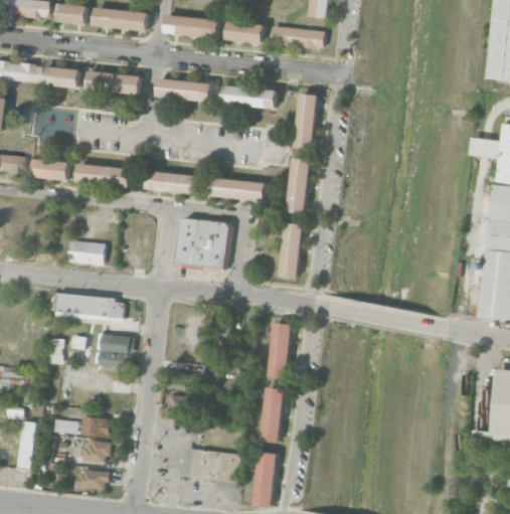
[(0,16),(39,18),(39,0),(0,0),(0,16)]
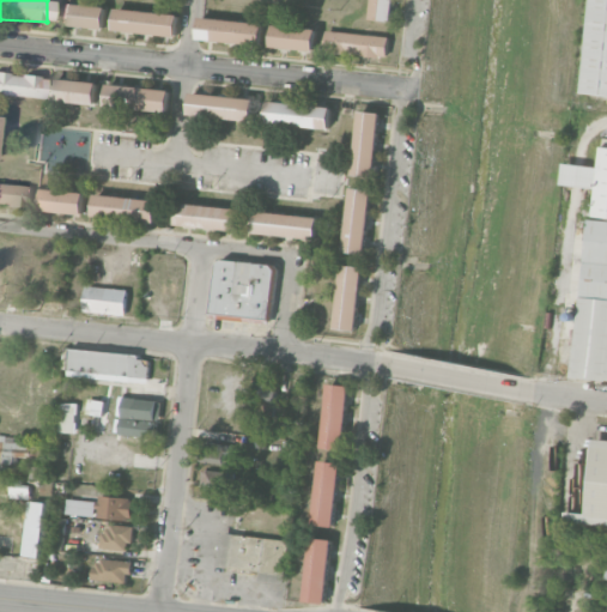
[(606,0),(584,0),(577,95),(606,97),(606,0)]
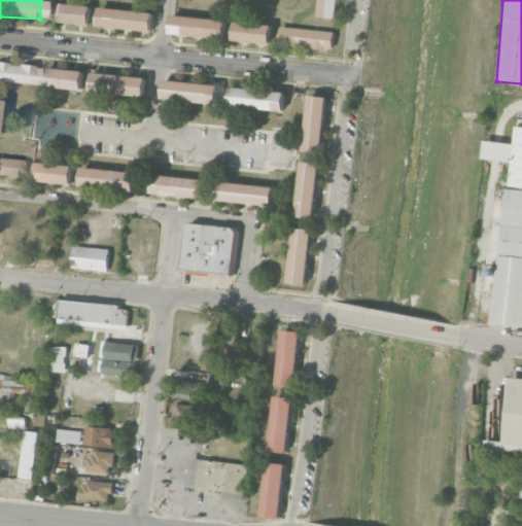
[(85,27),(88,7),(49,2),(47,22),(85,27)]
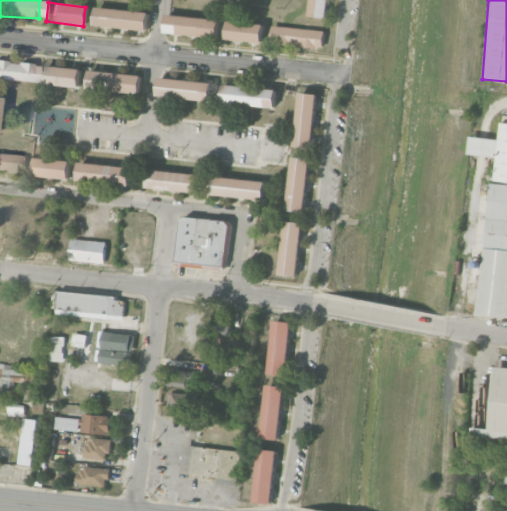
[(91,26),(144,31),(146,13),(93,8),(91,26)]
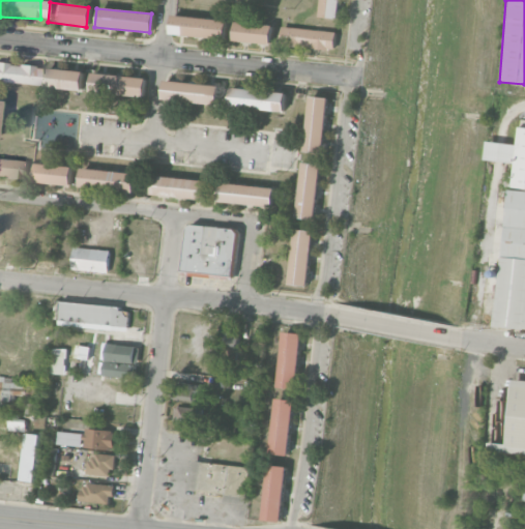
[(167,33),(221,40),(223,22),(169,15),(167,33)]
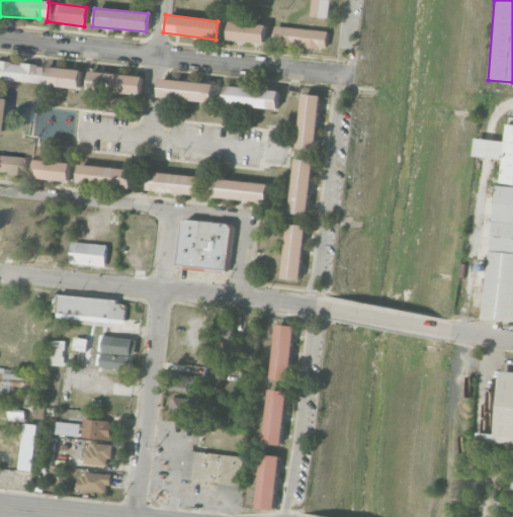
[(225,41),(262,42),(262,24),(226,23),(225,41)]
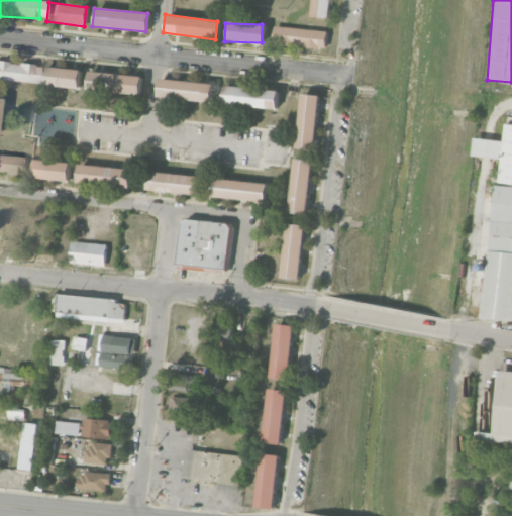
[(269,45),(322,48),(324,30),(270,27),(269,45)]
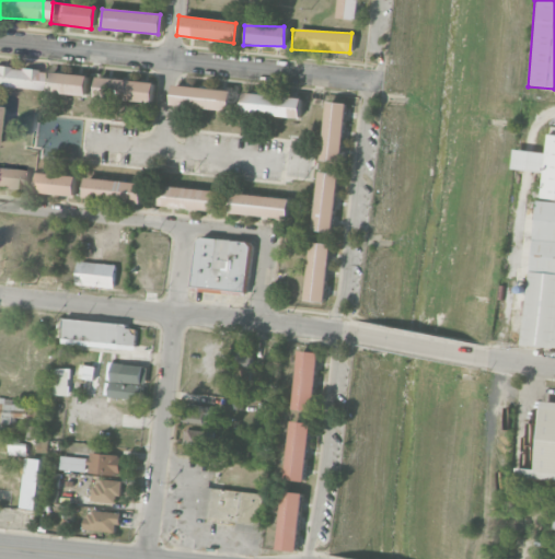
[(36,70),(0,68),(0,88),(35,90),(36,70)]
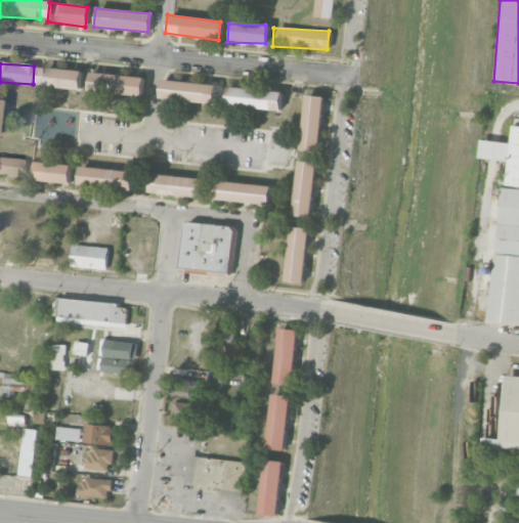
[(41,88),(79,89),(79,70),(42,69),(41,88)]
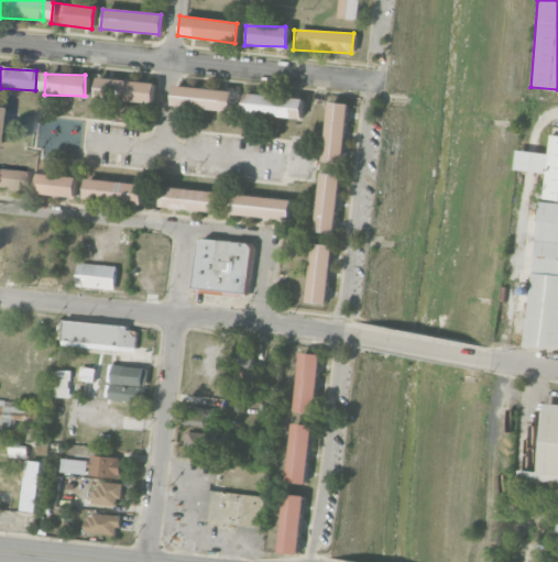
[(93,100),(152,102),(152,81),(94,79),(93,100)]
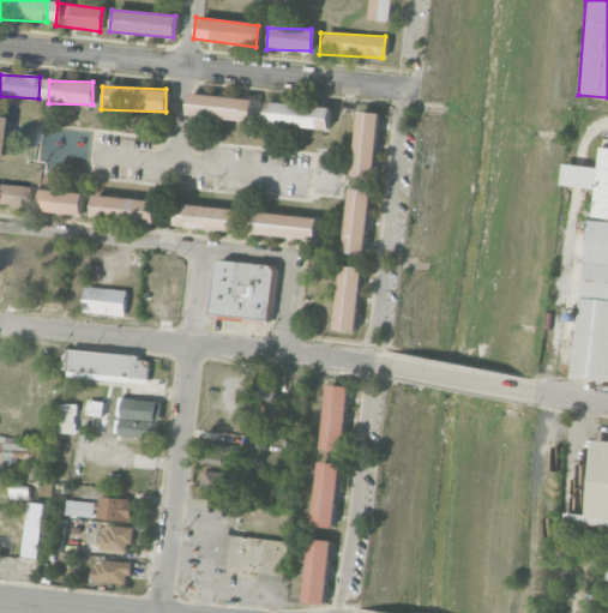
[(185,118),(248,121),(250,98),(186,95),(185,118)]
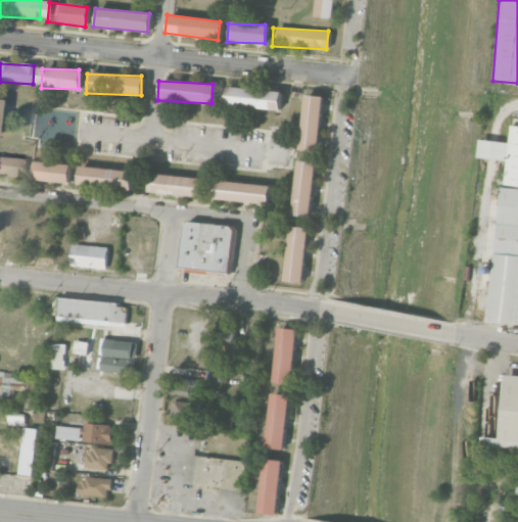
[(278,110),(279,91),(224,88),(223,107),(278,110)]
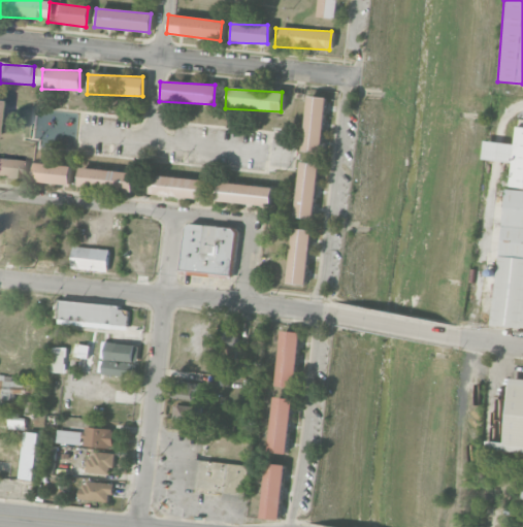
[(324,98),(304,96),(299,152),(318,154),(324,98)]
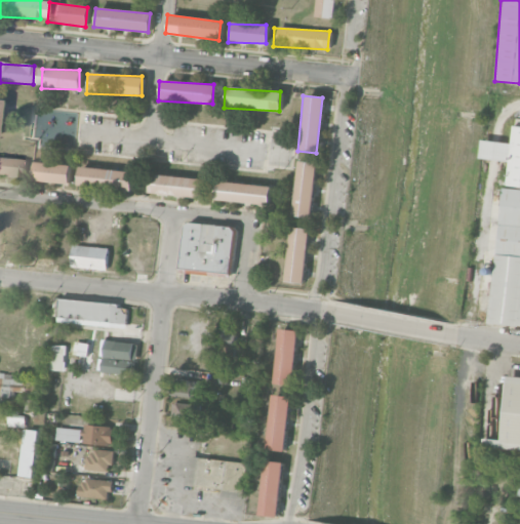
[(23,161),(0,158),(0,176),(21,178),(23,161)]
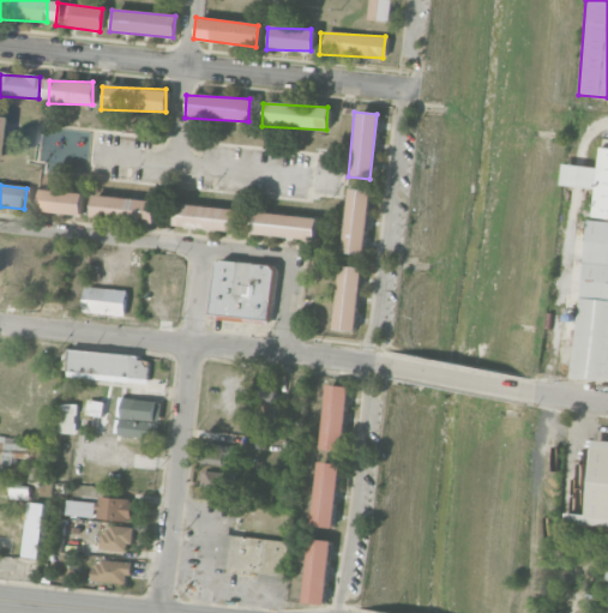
[(78,216),(80,194),(37,188),(35,211),(78,216)]
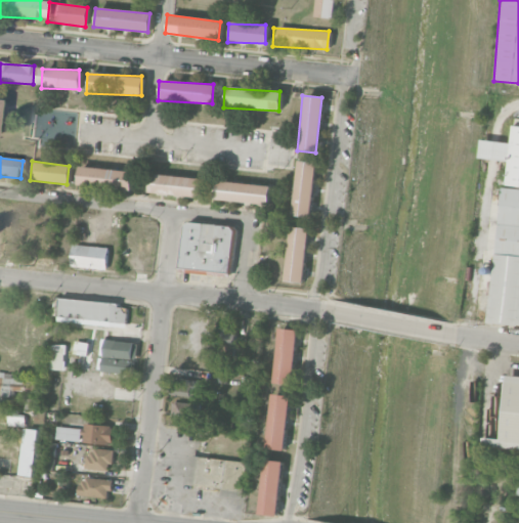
[(307,218),(314,164),(296,161),(289,215),(307,218)]
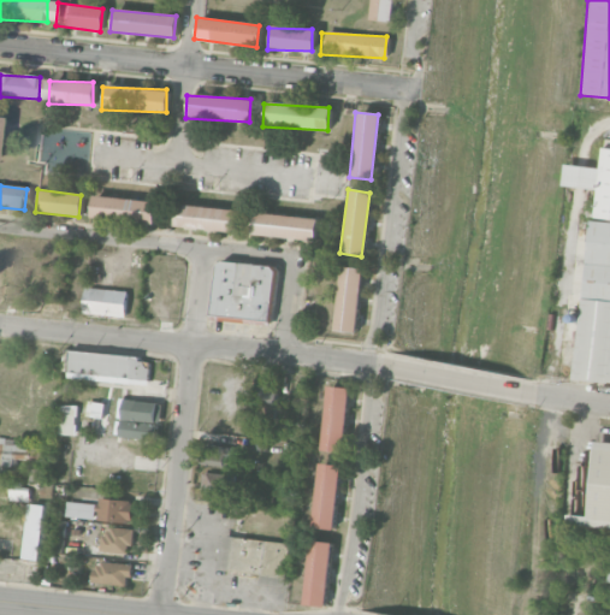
[(154,224),(155,200),(89,197),(88,220),(154,224)]
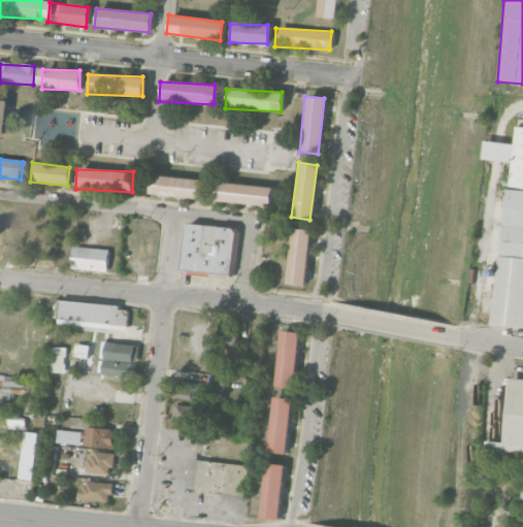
[(204,179),(150,176),(149,196),(203,199),(204,179)]
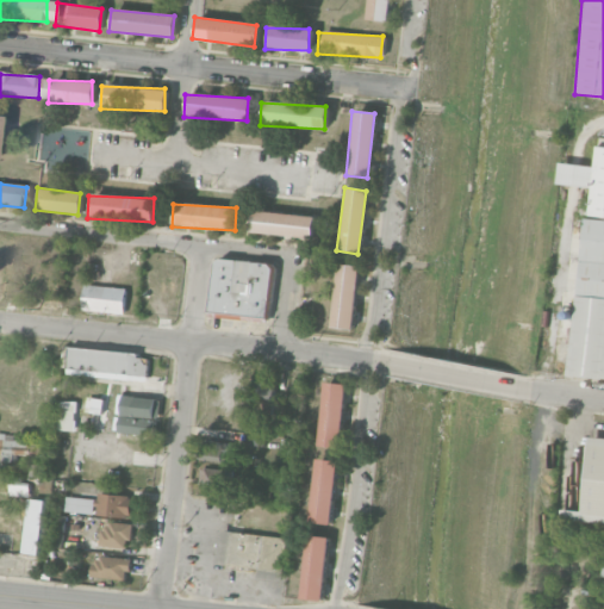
[(247,232),(310,240),(312,217),(249,210),(247,232)]
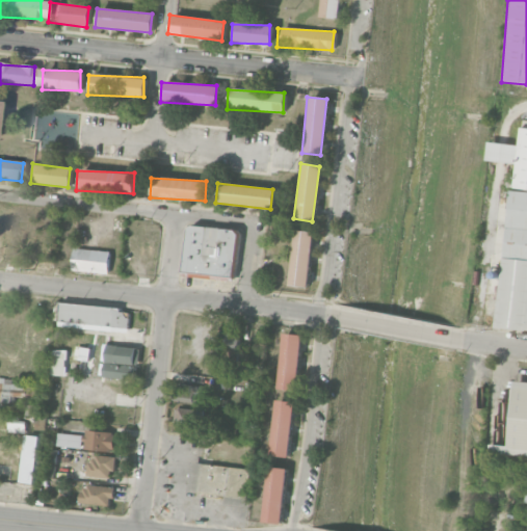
[(230,279),(234,231),(183,226),(179,274),(230,279)]
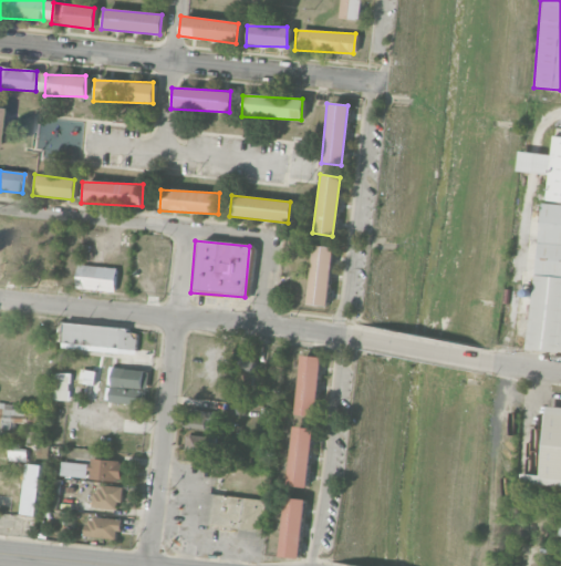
[(324,307),(332,248),(311,246),(304,305),(324,307)]
